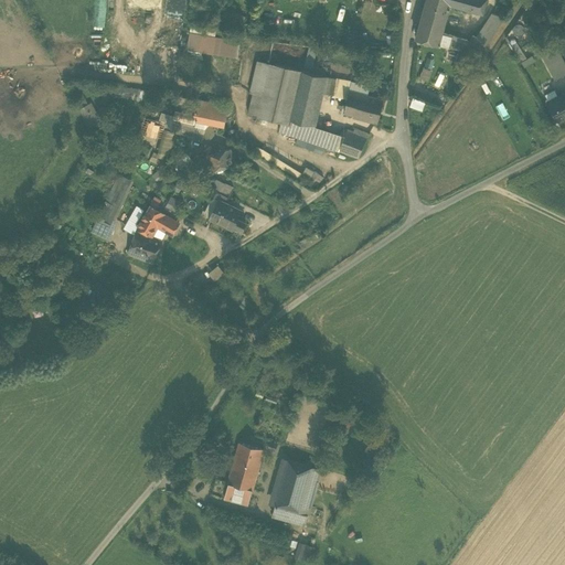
[(426,0),(416,38),(439,44),(443,32),(448,12),(451,12),(454,7),(450,6),(451,3),(479,11),(481,0),(426,0)]
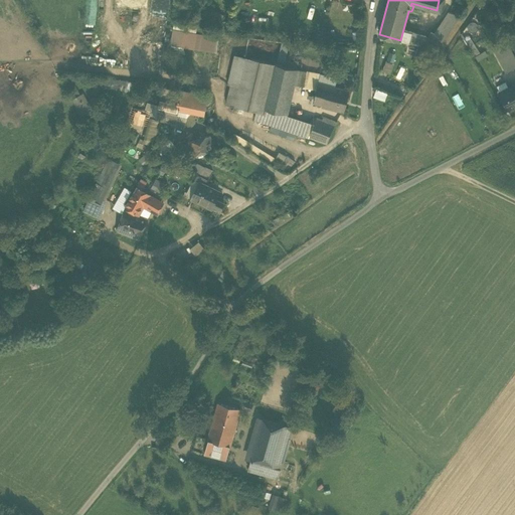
[(224,15),(213,10),(208,20),(219,25),(224,15)]
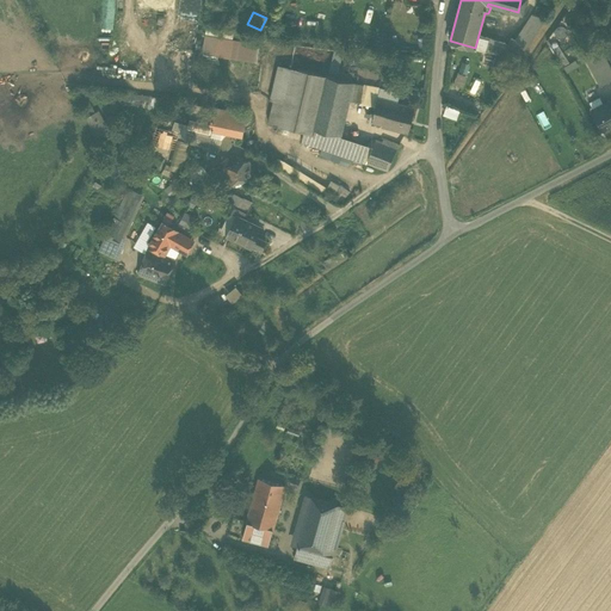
[(475,48),(518,60),(530,41),(544,19),(532,16),(514,41),(511,38),(511,41),(508,45),(506,43),(479,35),(475,48)]
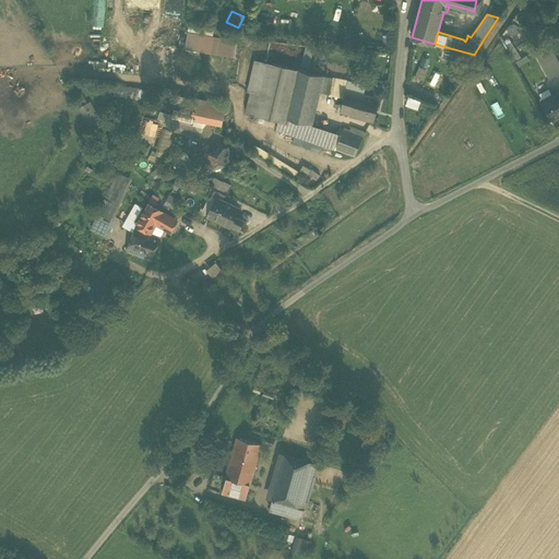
[(189,24),(188,31),(213,35),(214,27),(189,24)]
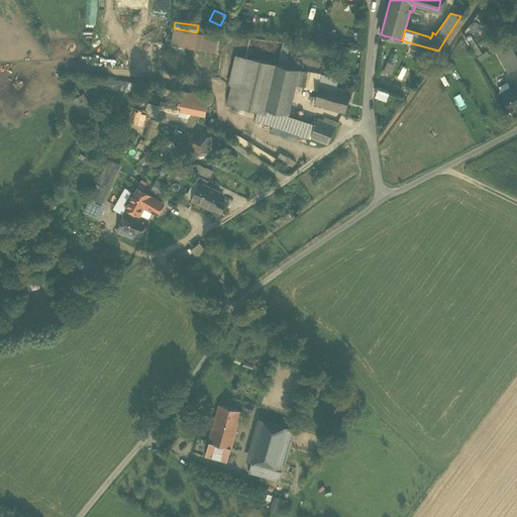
[(197,32),(174,28),(171,43),(217,50),(219,35),(197,32)]
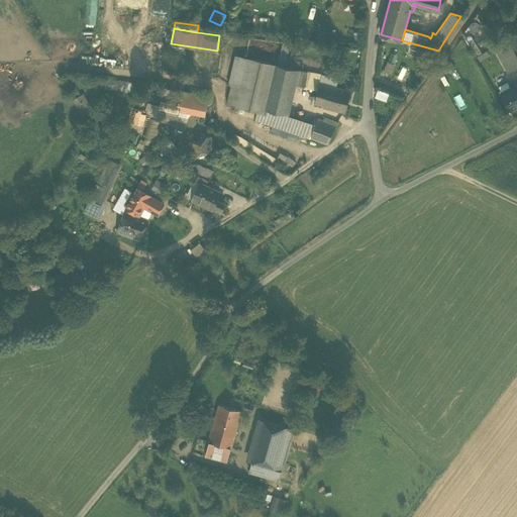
[(291,43),(283,41),(278,60),(286,62),(291,43)]
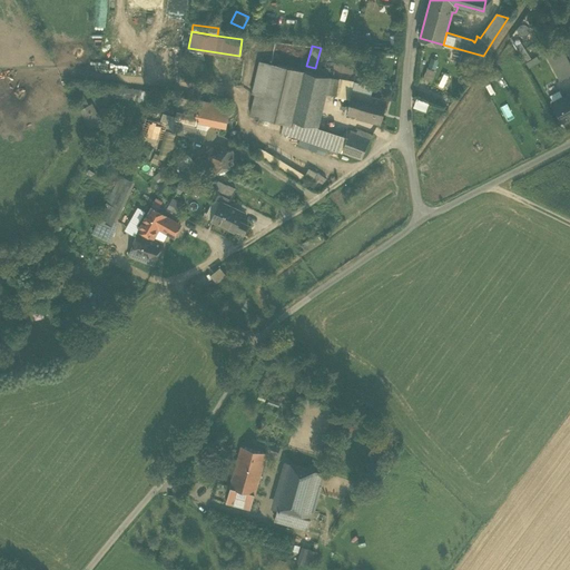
[(547,57),(552,67),(568,59),(562,49),(547,57)]
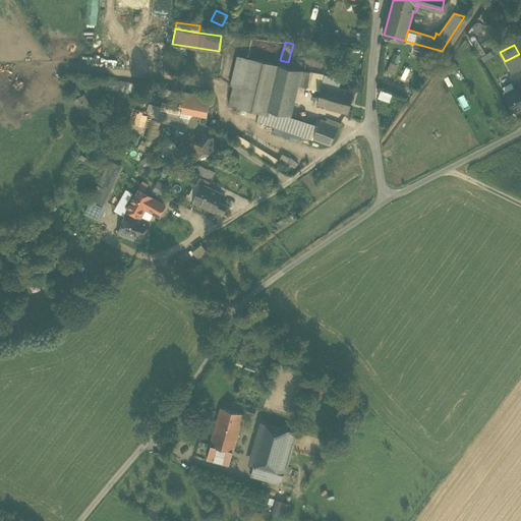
[(505,61),(512,74),(520,68),(520,57),(519,54),(505,61)]
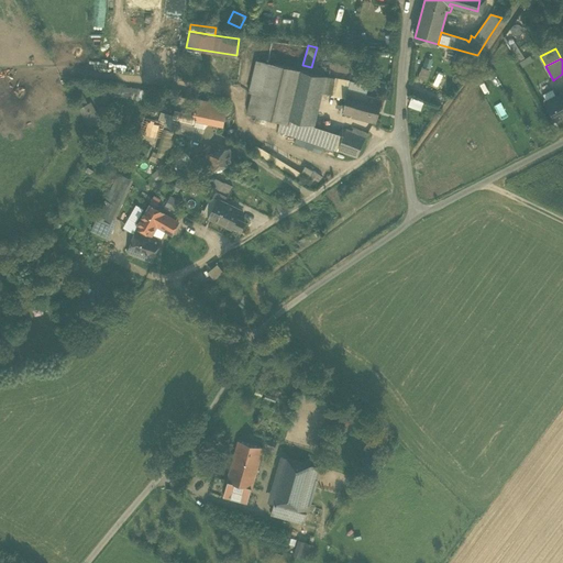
[(249,92),(252,92),(262,95),(269,63),(256,59),(249,92)]
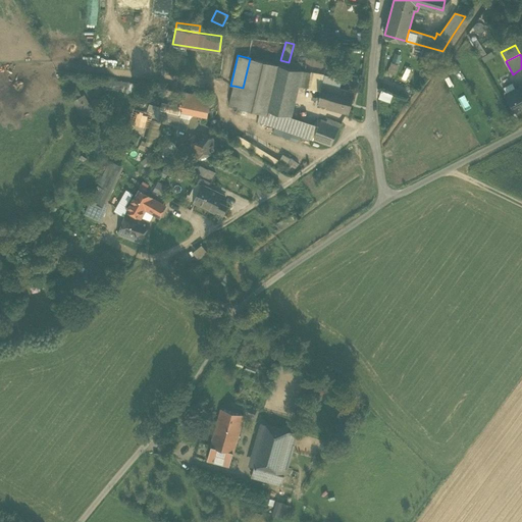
[(268,114),(269,111),(279,65),(250,58),(243,88),(238,107),(260,112),(268,114)]
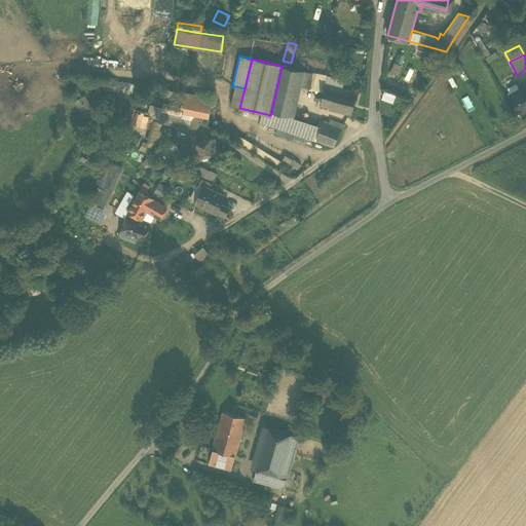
[(403,66),(395,63),(390,73),(399,76),(403,66)]
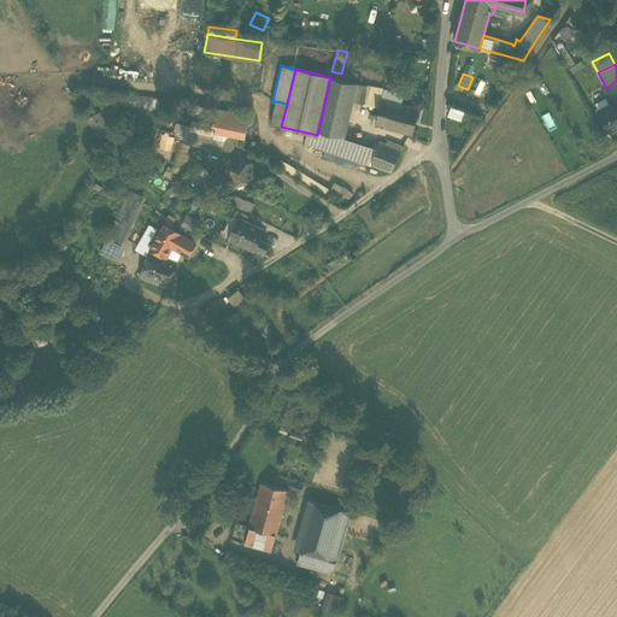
[(356,83),(330,77),(318,131),(342,136),(351,101),(356,83)]
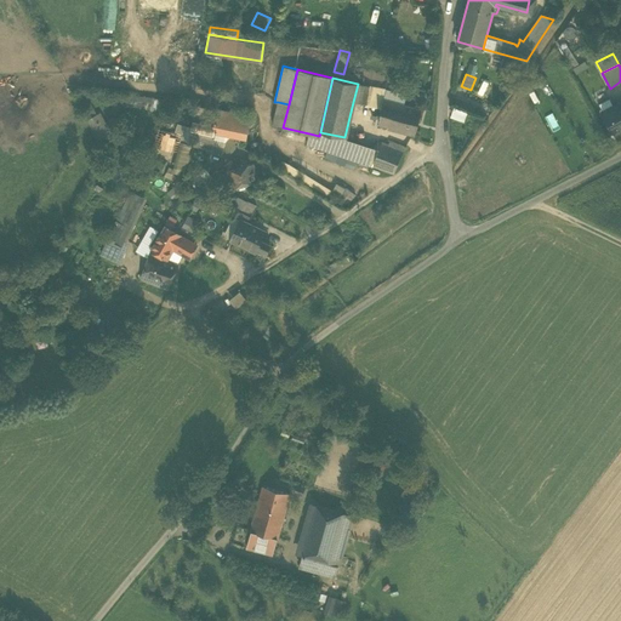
[(386,90),(358,84),(353,102),(381,108),(382,100),(383,100),(386,90)]
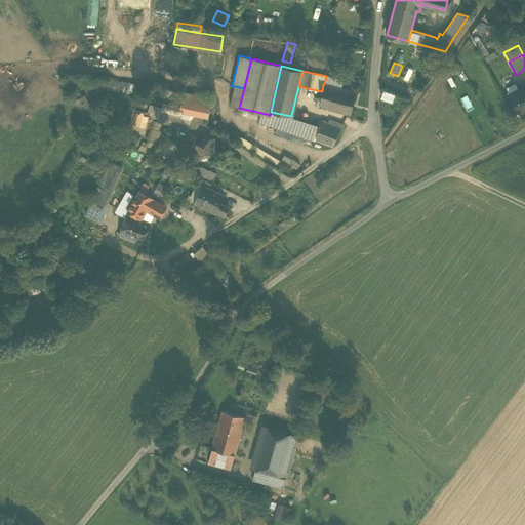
[(340,88),(341,88),(344,80),(326,76),(324,84),(340,88)]
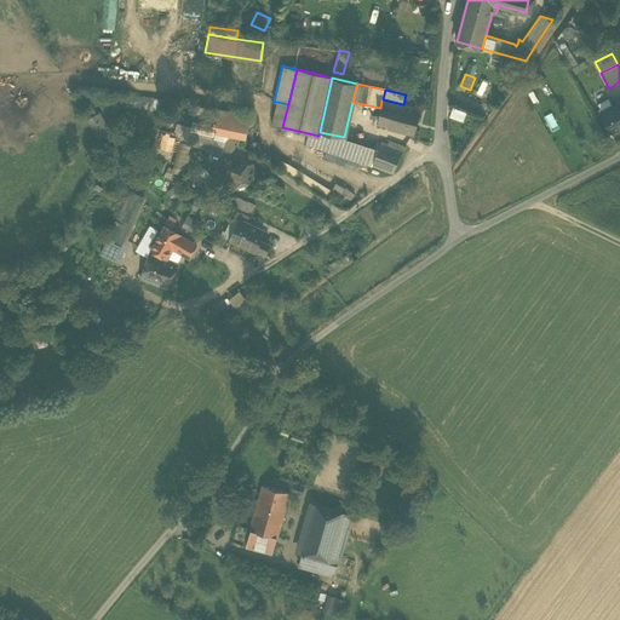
[(119,104),(132,105),(133,95),(120,92),(119,104)]
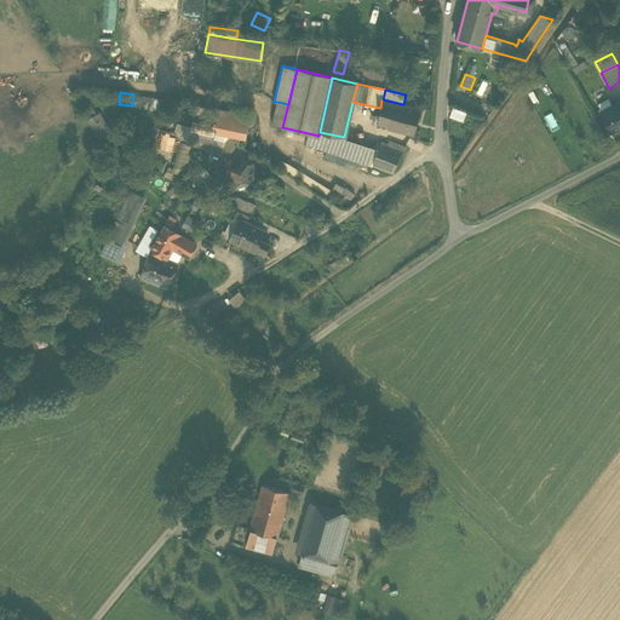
[(132,105),(150,108),(151,96),(133,95),(132,105)]
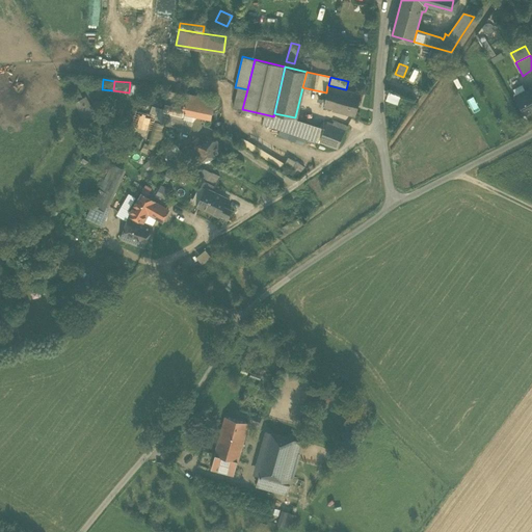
[(139,83),(130,82),(129,92),(134,94),(134,97),(137,97),(139,83)]
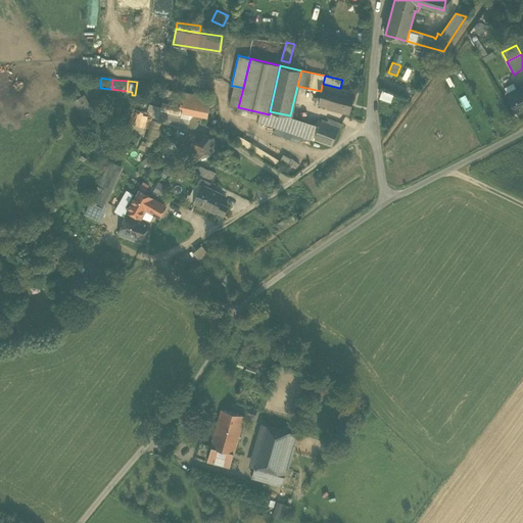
[(339,88),(323,84),(322,84),(321,91),(319,104),(327,106),(326,108),(334,110),(339,88)]
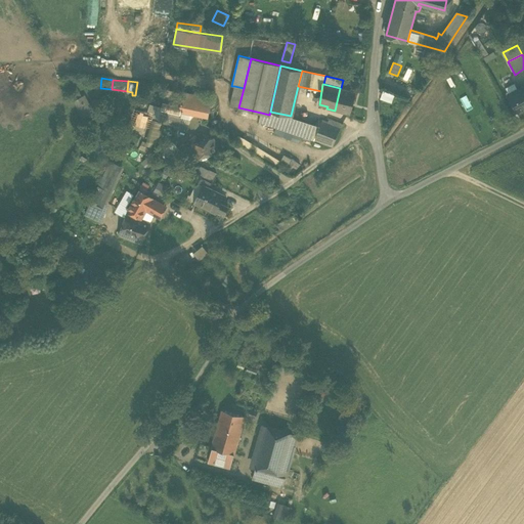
[(523,85),(509,94),(519,113),(523,110),(523,85)]
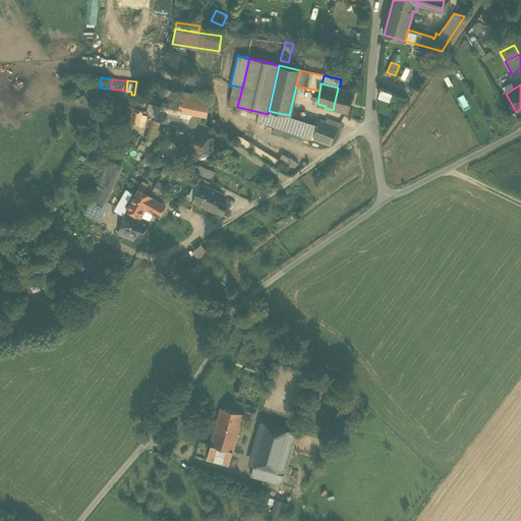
[(69,89),(75,99),(81,96),(75,85),(69,89)]
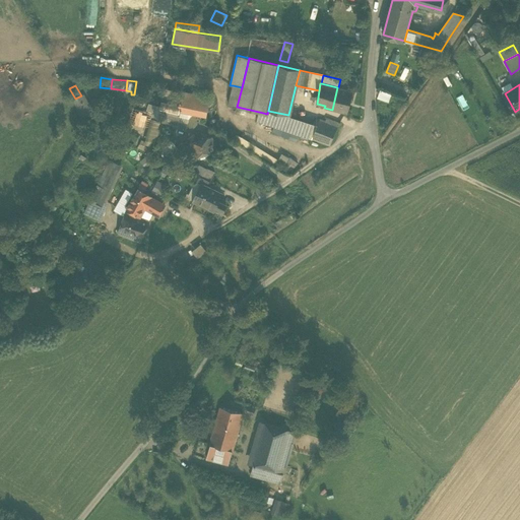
[(229,105),(237,107),(242,87),(233,85),(229,105)]
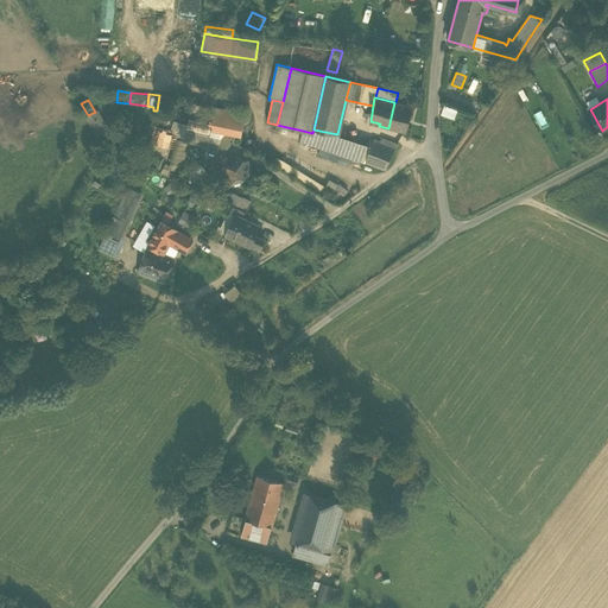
[(388,128),(406,133),(413,107),(396,102),(394,102),(388,128)]
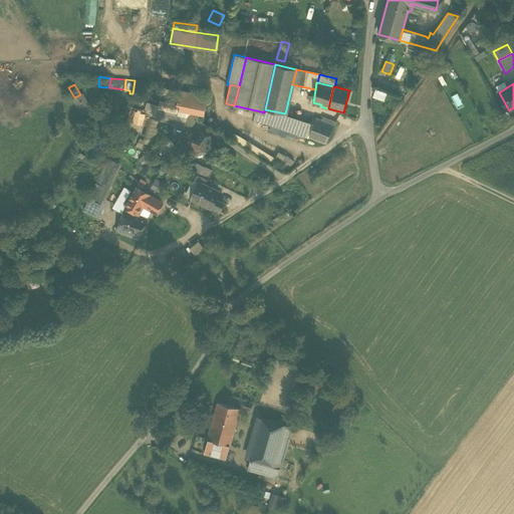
[(388,92),(375,87),(372,96),(383,101),(388,92)]
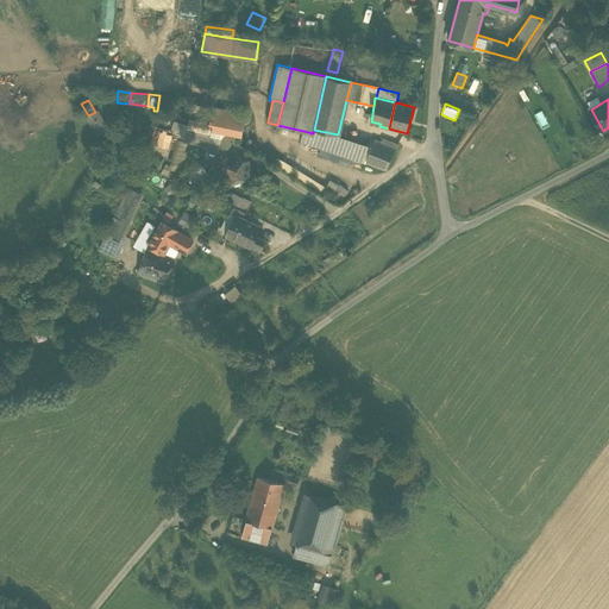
[(215,110),(213,120),(211,129),(225,132),(225,131),(240,135),(245,115),(215,110)]
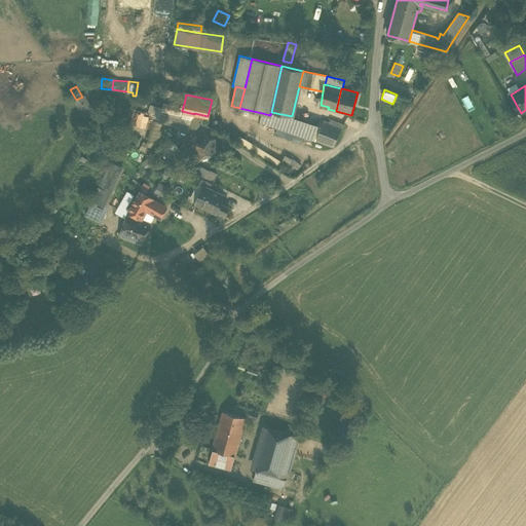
[(161,110),(170,111),(172,104),(178,106),(179,105),(163,102),(162,107),(161,110)]
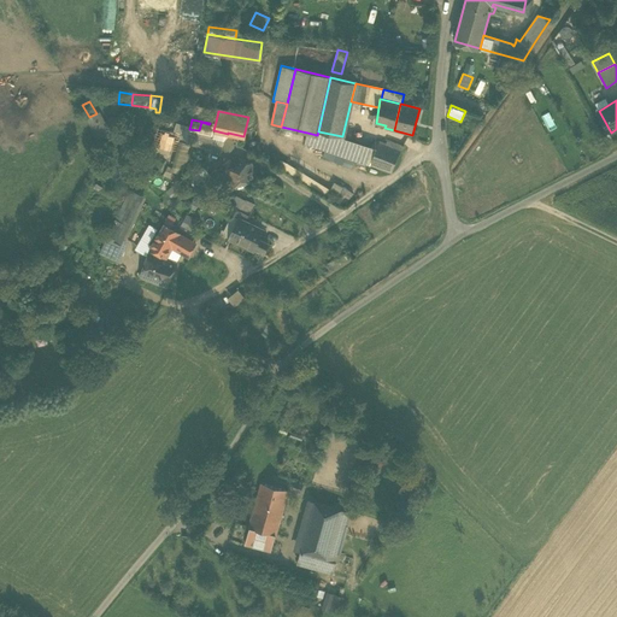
[(212,135),(213,130),(216,122),(210,121),(210,123),(209,124),(201,122),(199,130),(199,133),(212,135)]
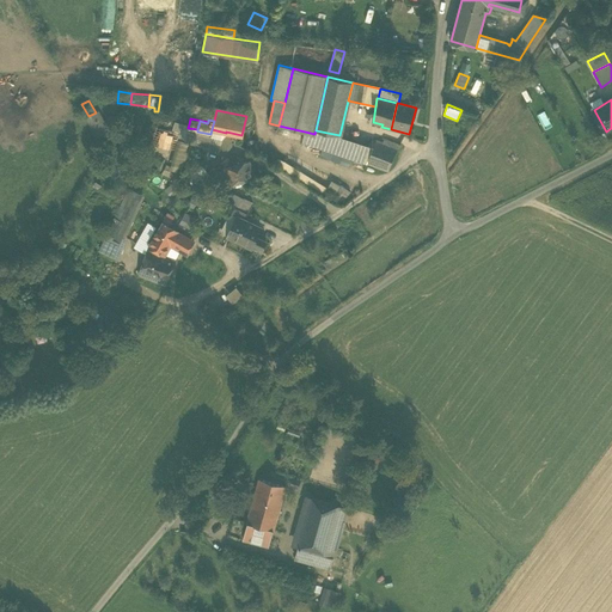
[(188,128),(189,124),(175,121),(173,129),(175,130),(169,150),(164,167),(178,171),(179,166),(170,164),(177,139),(185,141),(188,128)]
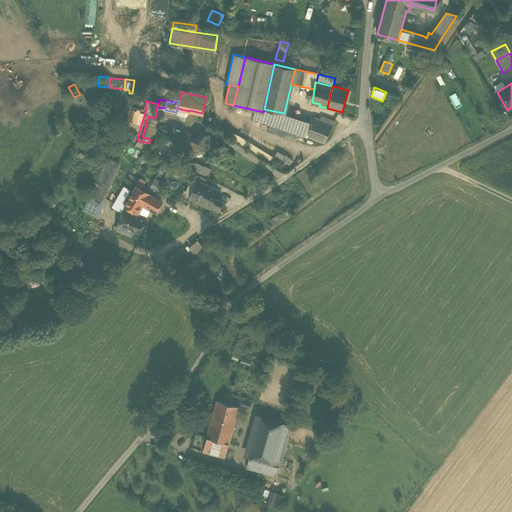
[(131,122),(141,125),(146,109),(145,108),(136,106),(131,122)]
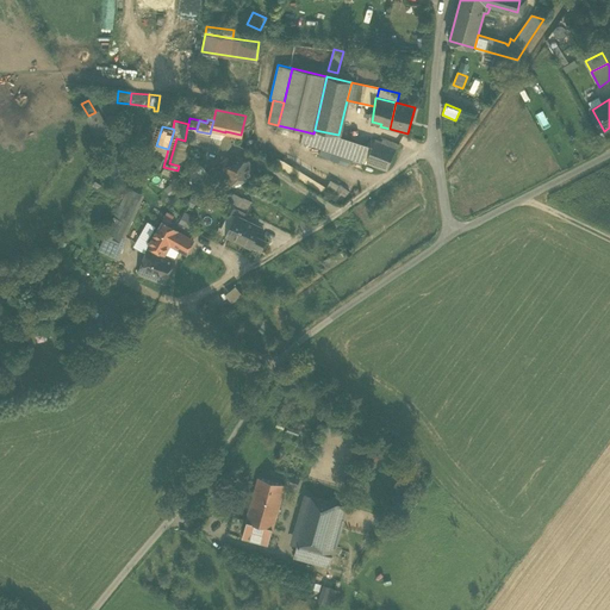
[(197,129),(187,128),(185,141),(176,138),(169,163),(179,166),(184,168),(191,143),(201,147),(201,150),(218,154),(222,138),(210,136),(210,134),(197,131),(197,129)]
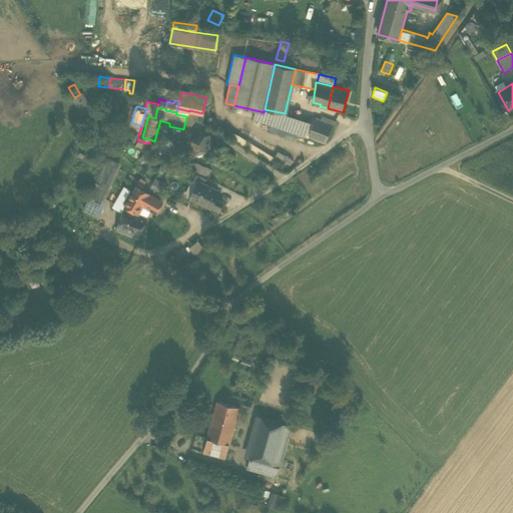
[(280,128),(285,113),(265,109),(264,112),(261,122),(280,128)]
